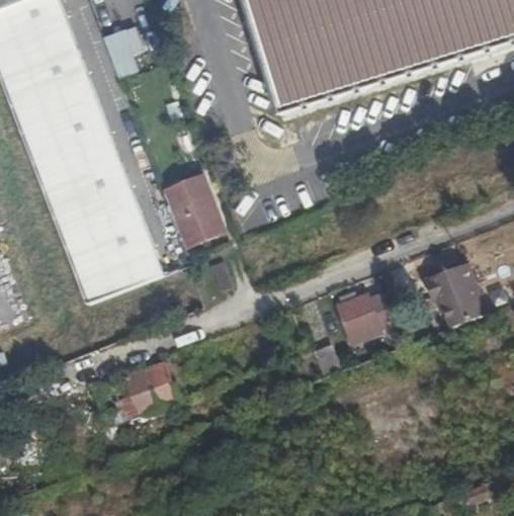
[(0,69),(86,296),(158,269),(56,0),(0,0),(0,69)]
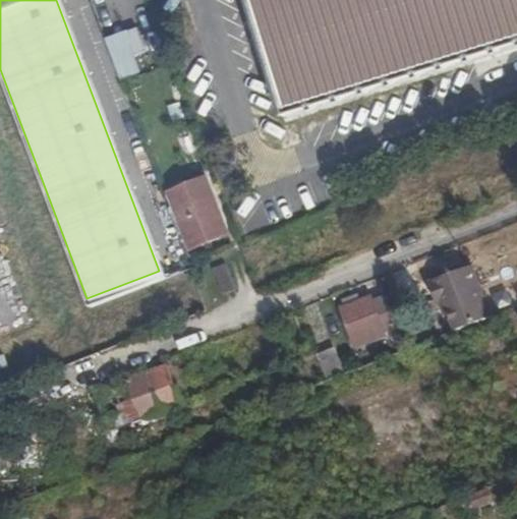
[(249,0),(283,111),(516,41),(516,0),(249,0)]
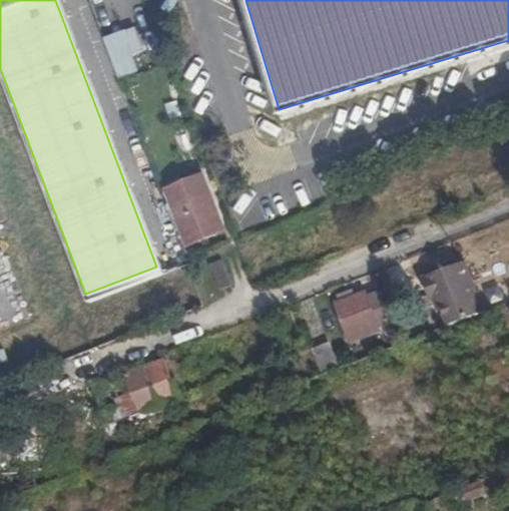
[(102,36),(113,64),(145,50),(133,23),(102,36)]
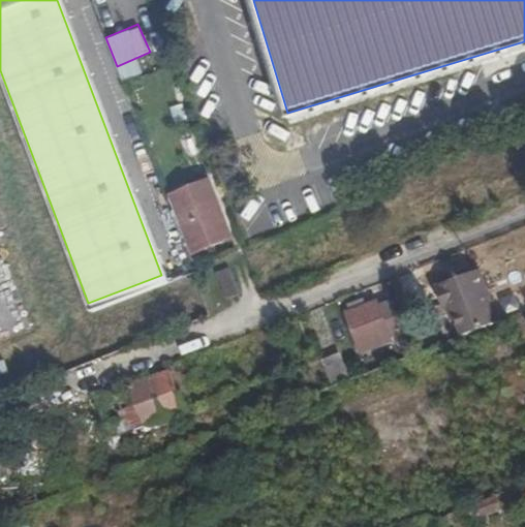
[(194,249),(235,235),(212,174),(171,189),(178,209),(171,212),(179,236),(188,233),(194,249)]
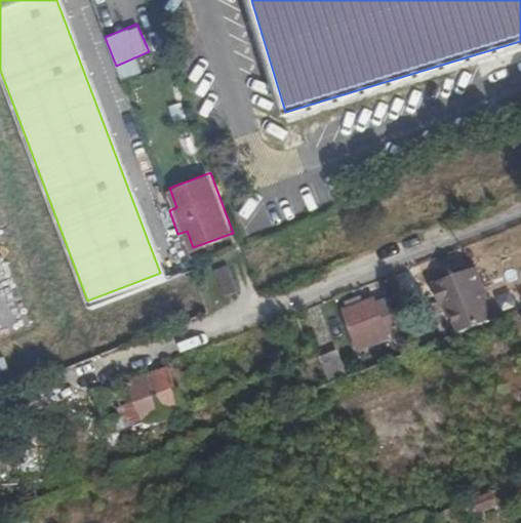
[(226,263),(211,268),(221,293),(235,288),(226,263)]
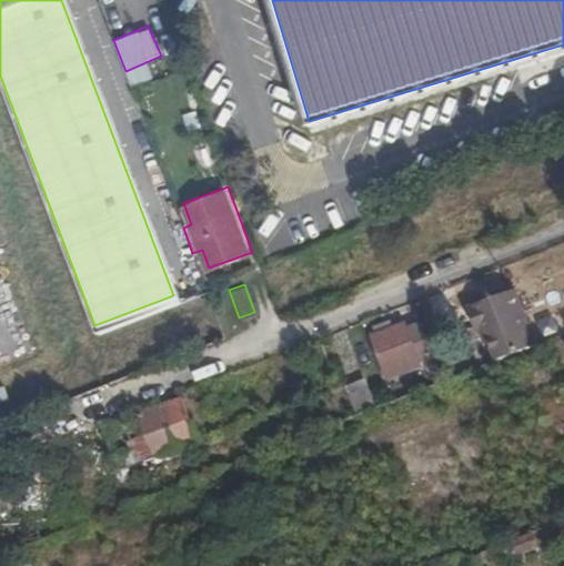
[(483,325),(495,357),(534,342),(512,286),(465,304),(475,329),(483,325)]
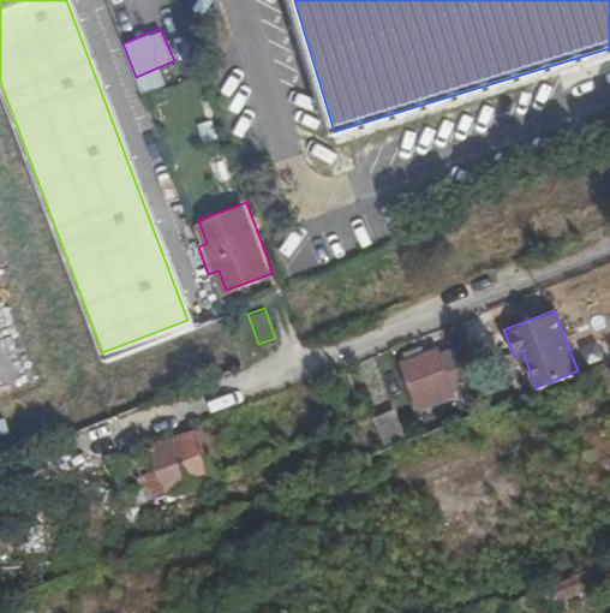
[(450,390),(465,384),(453,349),(437,355),(435,349),(414,356),(412,350),(402,352),(405,359),(399,361),(417,409),(453,396),(450,390)]
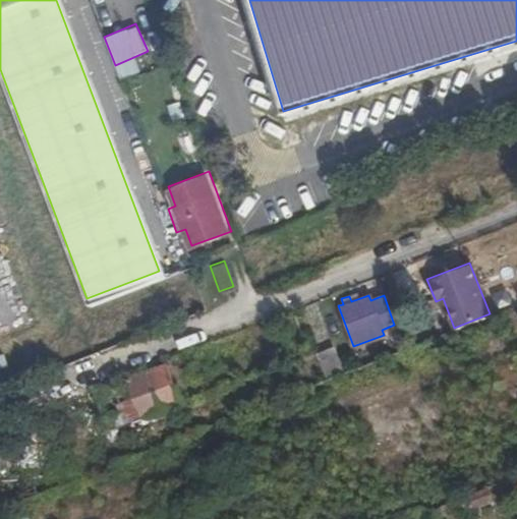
[(331,348),(313,353),(323,377),(339,370),(331,348)]
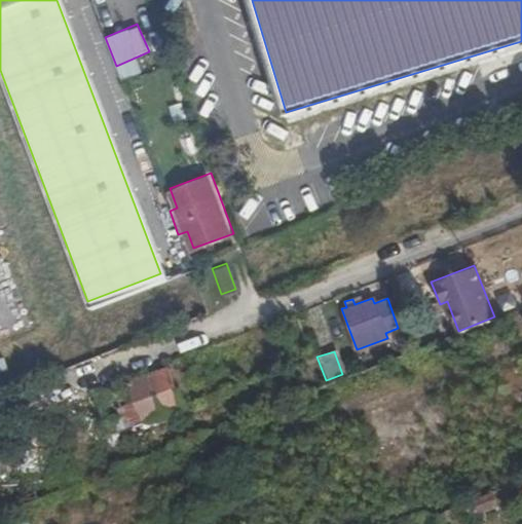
[(135,404),(141,421),(183,405),(168,367),(126,383),(135,404)]
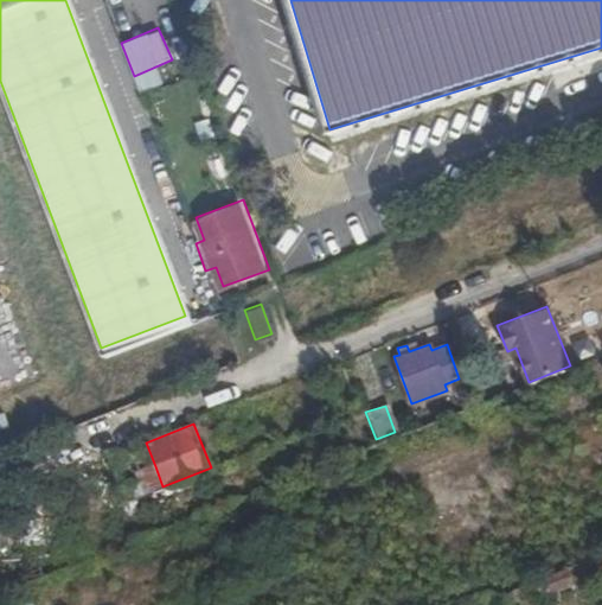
[(155,466),(116,481),(116,484),(123,502),(146,492),(162,486),(155,466)]
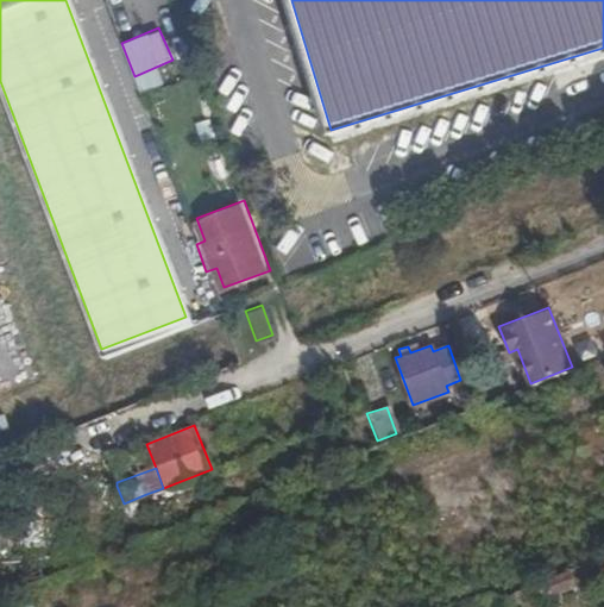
[(44,511),(33,481),(13,490),(24,518),(44,511)]
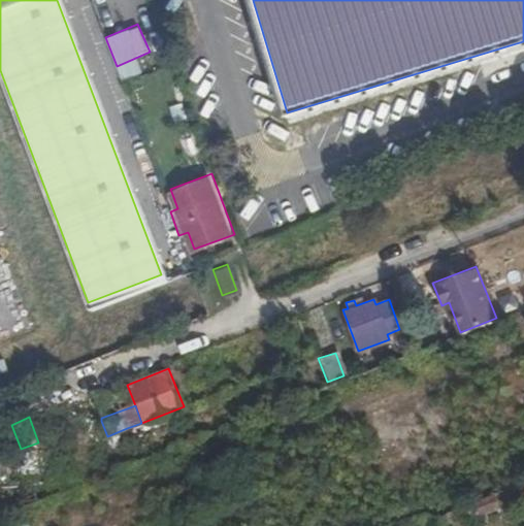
[(132,444),(127,428),(107,436),(112,451),(132,444)]
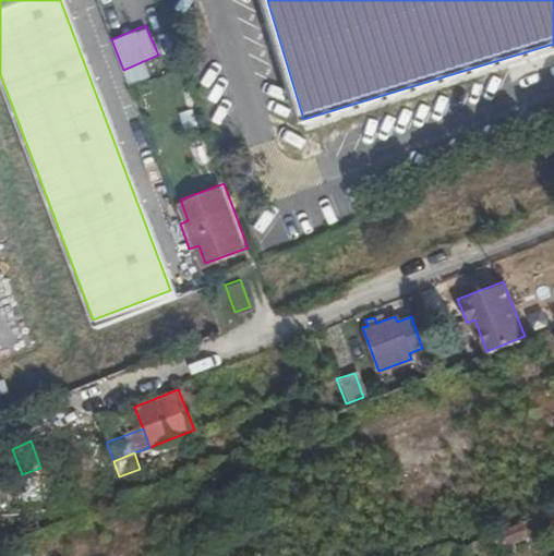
[(5,473),(0,475),(0,495),(13,491),(5,473)]
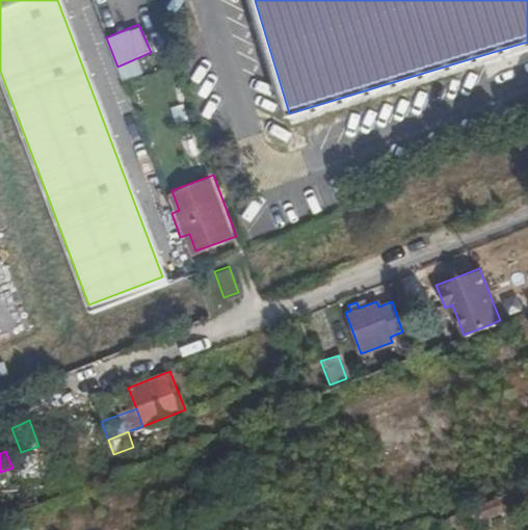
[(11,498),(0,502),(0,518),(15,512),(11,505),(15,505),(11,498)]
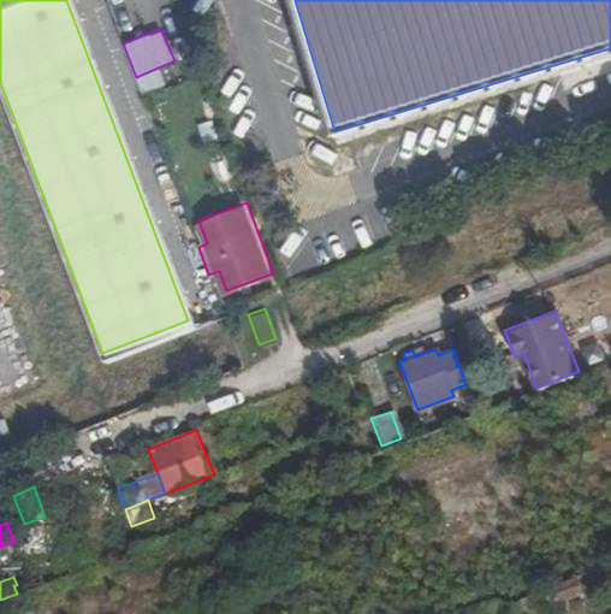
[(579,590),(574,577),(556,584),(558,589),(561,597),(579,590)]
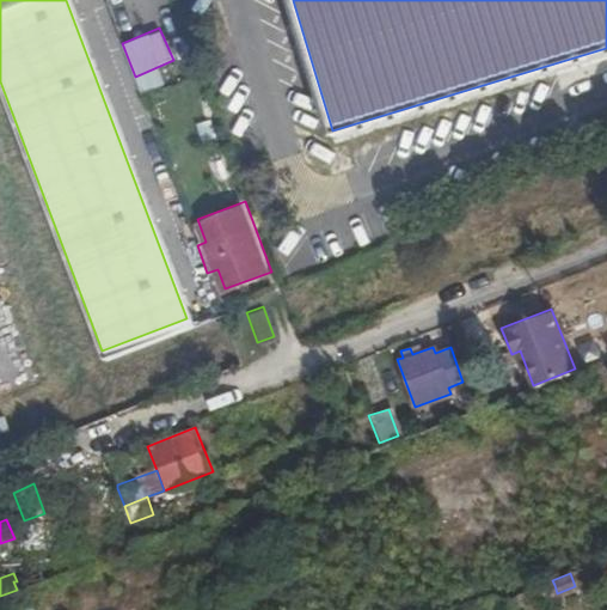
[(555,585),(539,590),(543,601),(558,596),(557,593),(555,585)]
